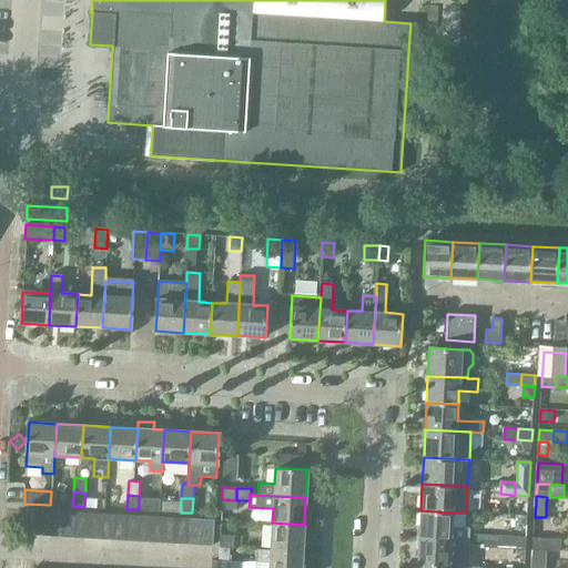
[(222,499),(221,509),(235,510),(236,500),(222,499)]
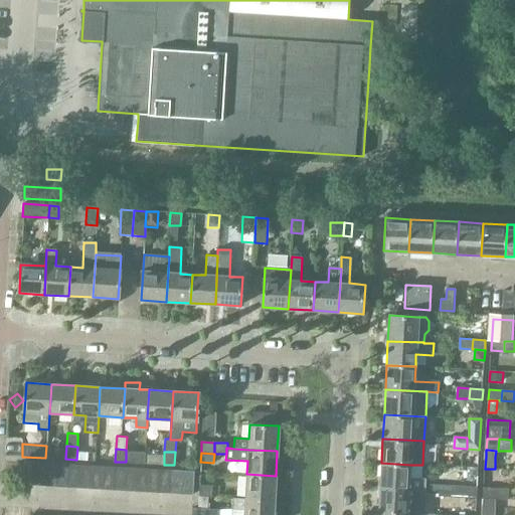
[(22,484),(34,485),(35,462),(24,461),(22,484)]
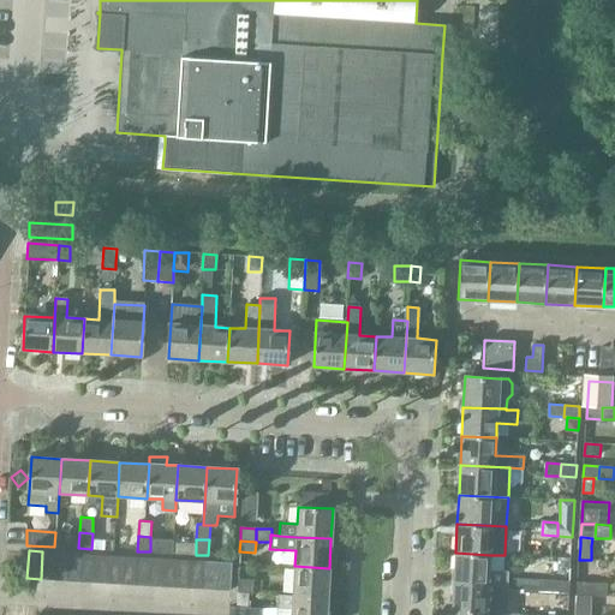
[(41,579),(54,579),(55,553),(42,551),(41,579)]
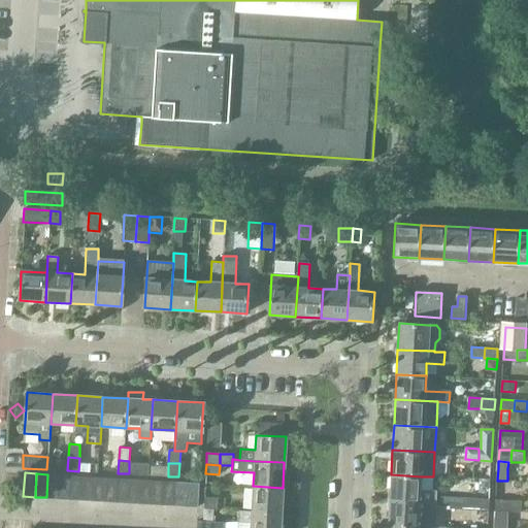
[(46,497),(58,498),(60,474),(47,474),(46,497)]
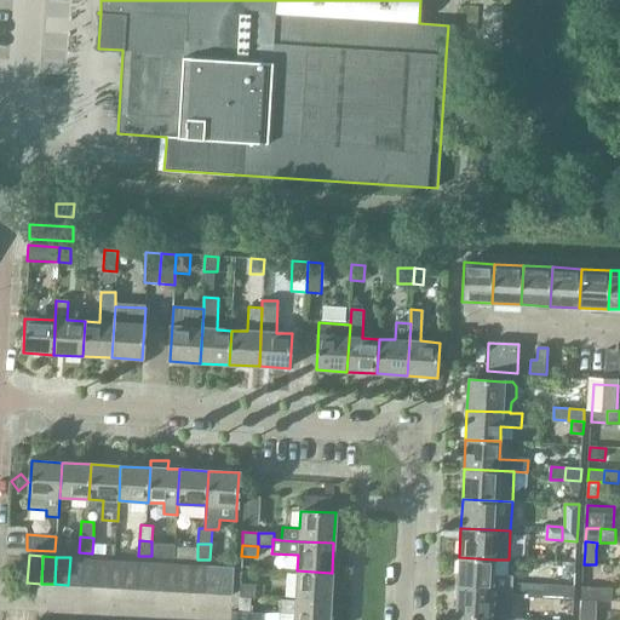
[(68,585),(82,586),(84,558),(70,557),(68,585)]
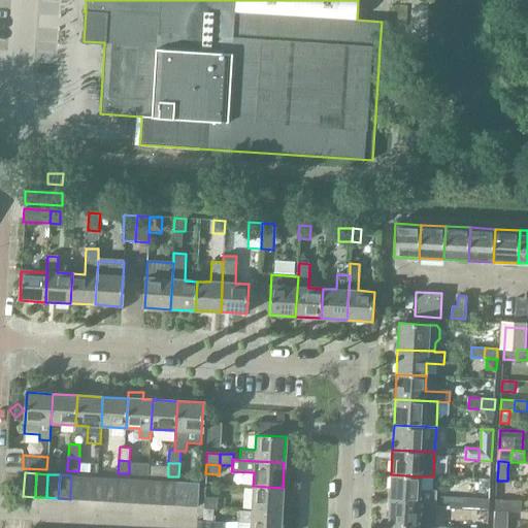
[(391,474),(390,500),(420,501),(432,502),(435,502),(436,490),(420,489),(421,476),(391,474)]
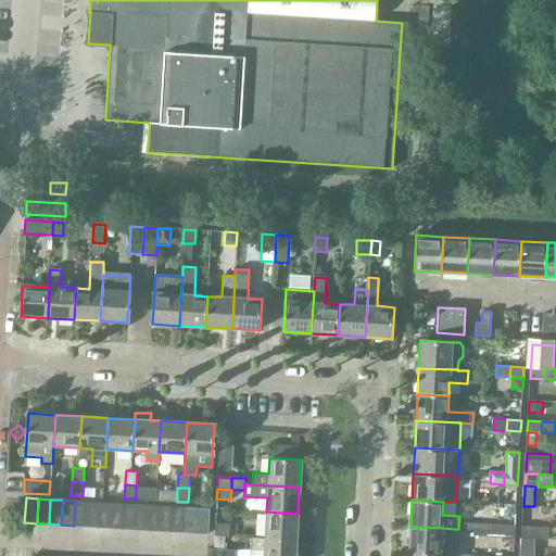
[(74,526),(86,527),(87,502),(75,501),(74,526)]
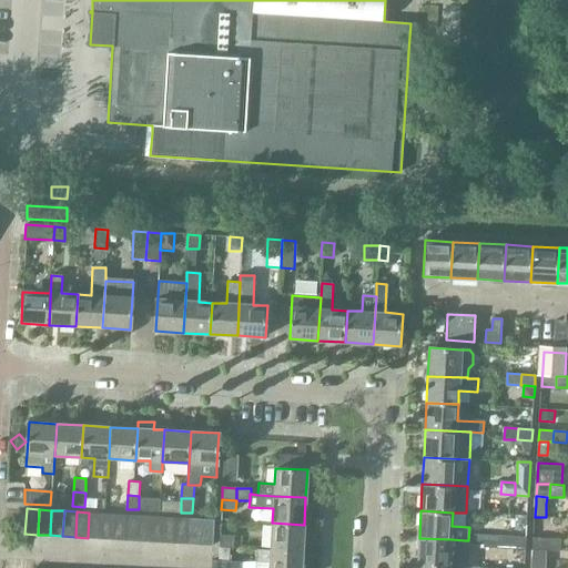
[(88,538),(100,538),(102,513),(89,513),(88,538)]
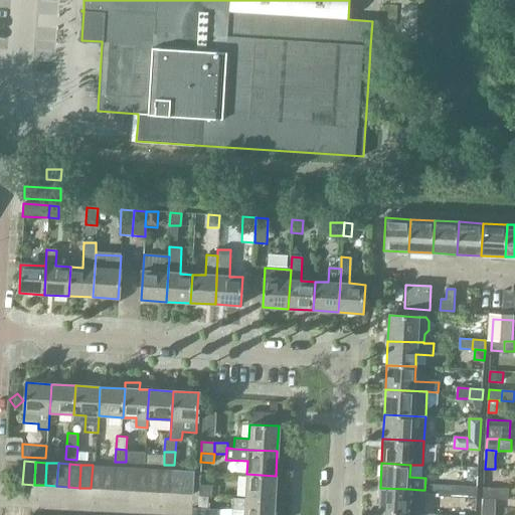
[(91,488),(102,489),(104,466),(93,465),(91,488)]
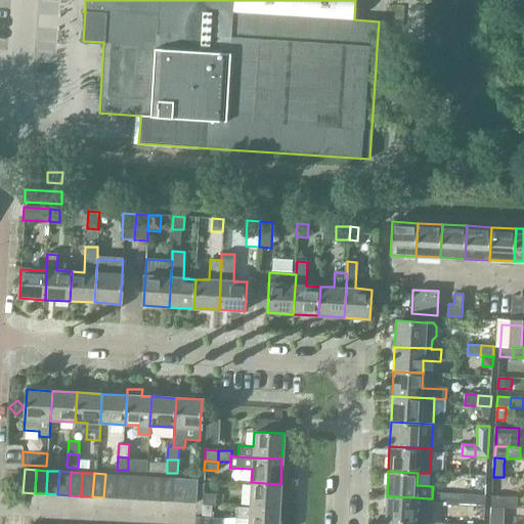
[(103,497),(116,498),(117,475),(105,474),(103,497)]
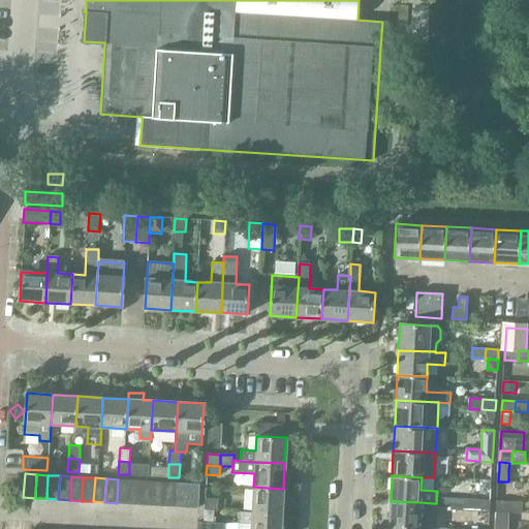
[(117,503),(128,503),(130,479),(118,479),(117,503)]
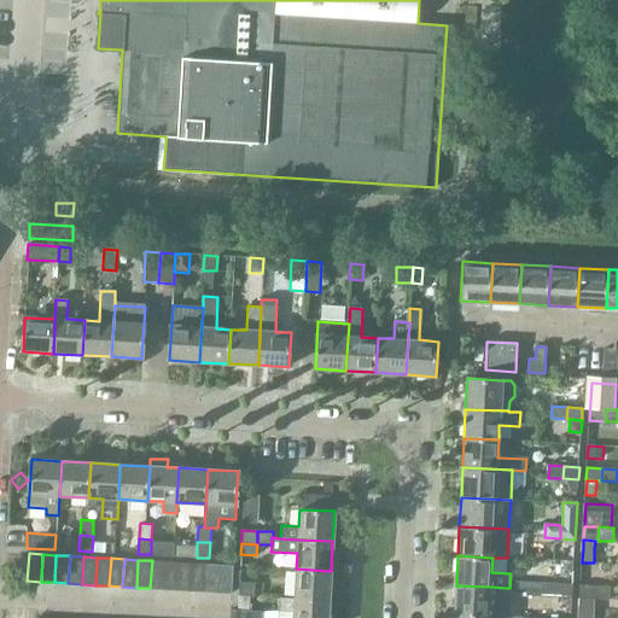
[(150,588),(164,589),(165,561),(152,560),(150,588)]
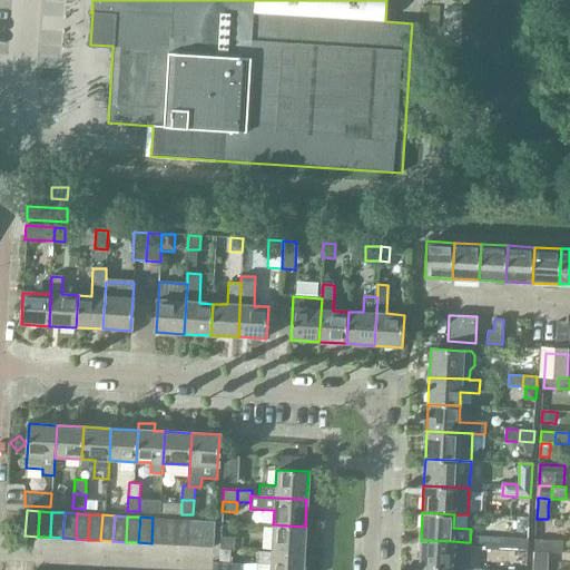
[(151,543),(164,544),(165,519),(153,518),(151,543)]
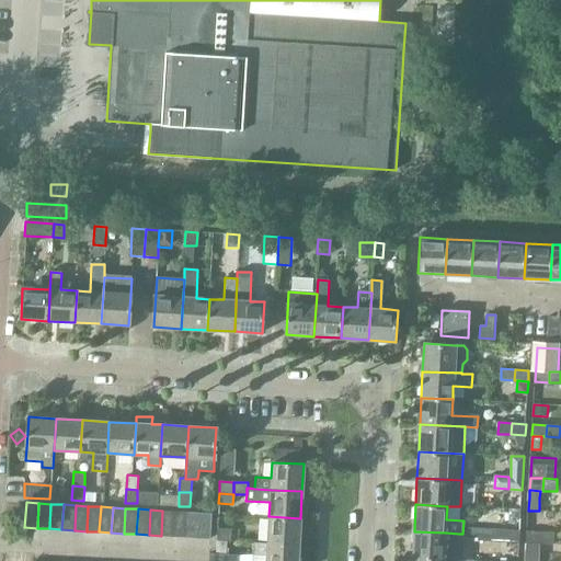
[(161,536),(173,536),(175,511),(162,511),(161,536)]
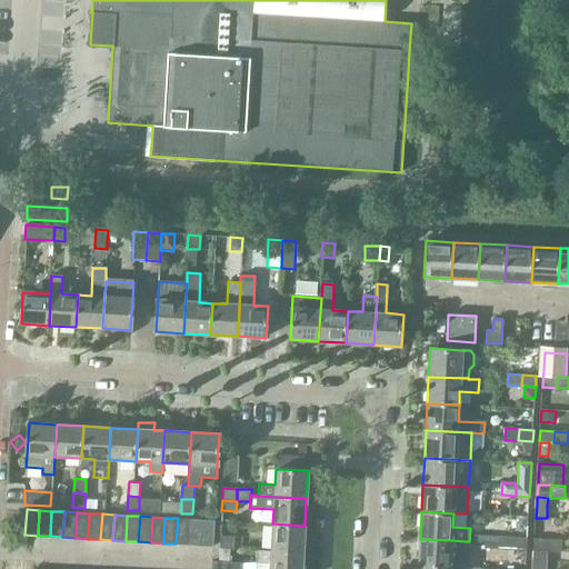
[(176,543),(188,545),(190,519),(178,518),(176,543)]
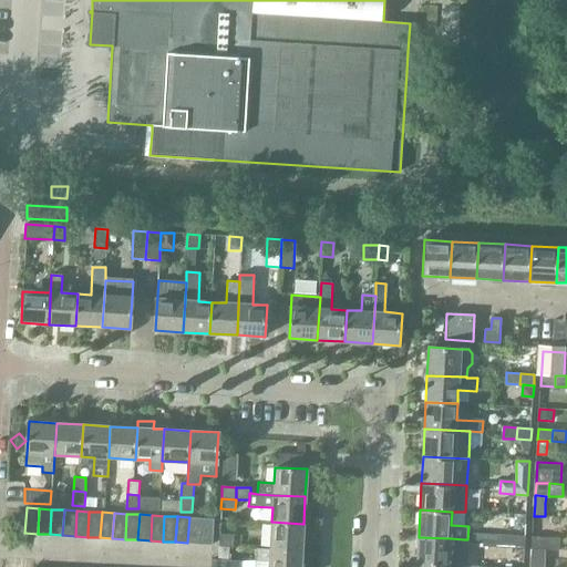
[(187,543),(200,544),(202,517),(189,517),(187,543)]
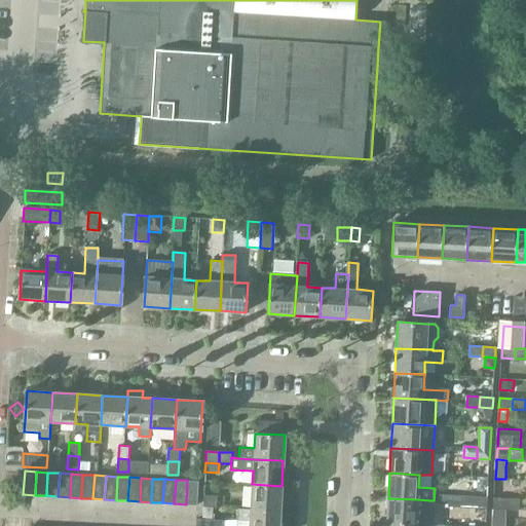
[(187,480),(186,504),(197,504),(198,481),(187,480)]
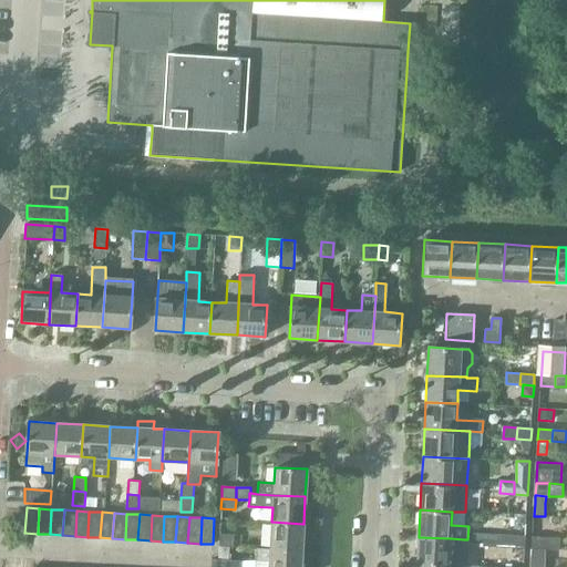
[(271,522),(270,549),(301,550),(303,524),(271,522)]
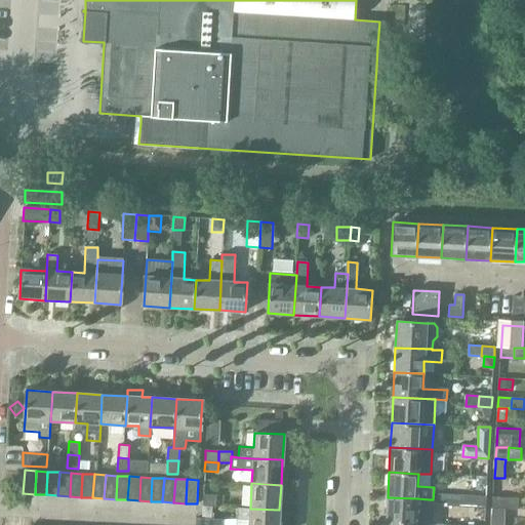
[(203,494),(202,506),(214,507),(215,495),(203,494)]
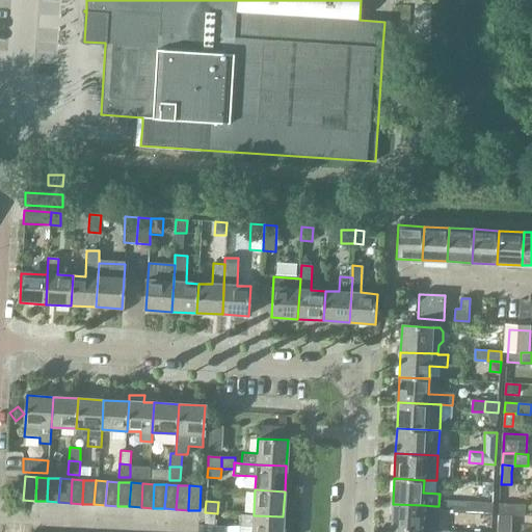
[(467,513),(479,514),(480,502),(467,501),(467,513)]
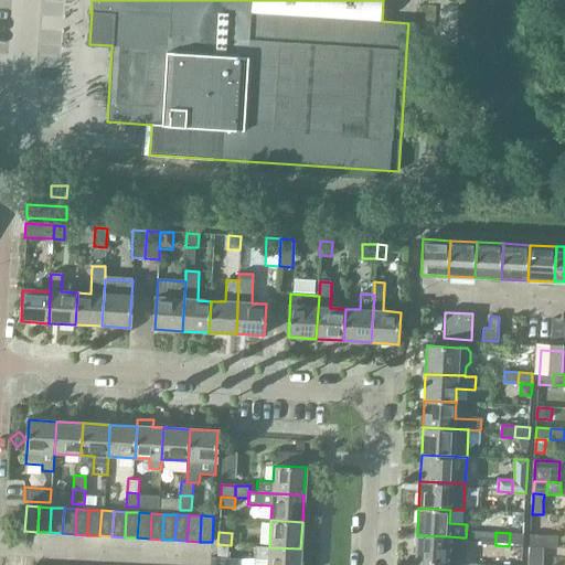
[(510,533),(509,546),(523,547),(523,534),(510,533)]
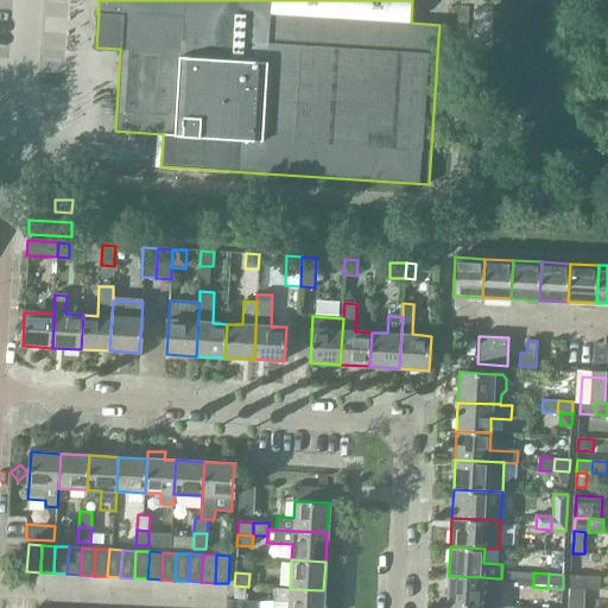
[(571,589),(586,590),(586,576),(571,575),(571,589)]
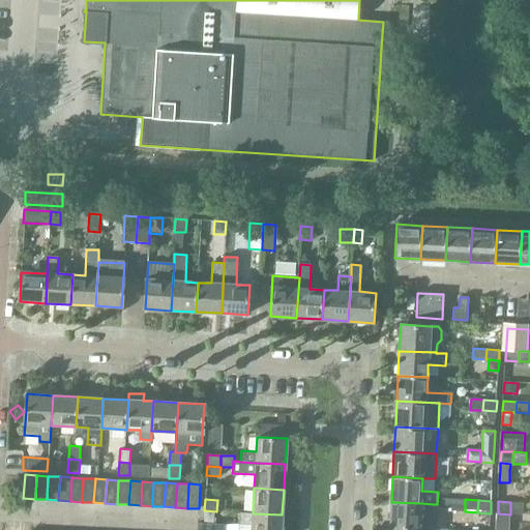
[(390,527),(420,529),(432,529),(434,504),(421,503),(391,502),(390,527)]
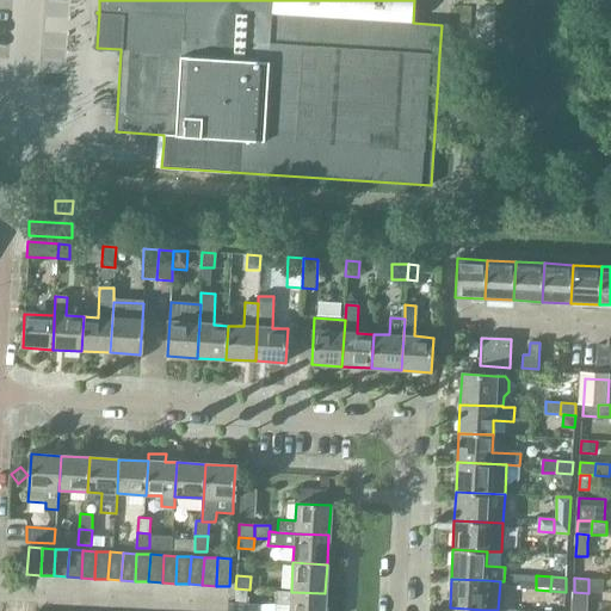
[(588,579),(588,593),(603,593),(603,579),(588,579)]
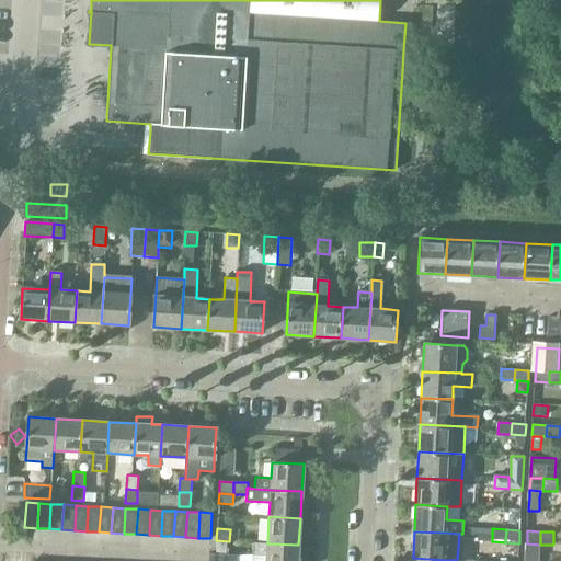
[(253,552),(252,560),(297,560),(298,545),(267,544),(254,542),(253,552)]
